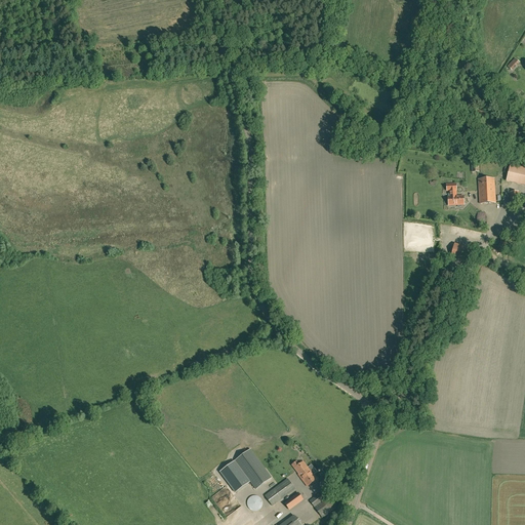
[(515,58),(508,67),(512,71),(520,63),(515,58)]
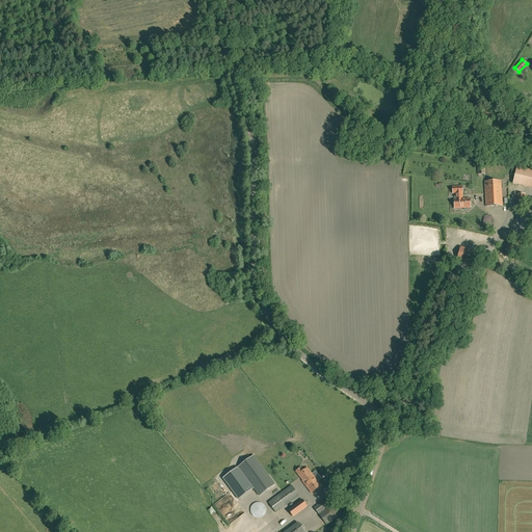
[(512,184),(531,188),(531,170),(516,167),(512,184)]
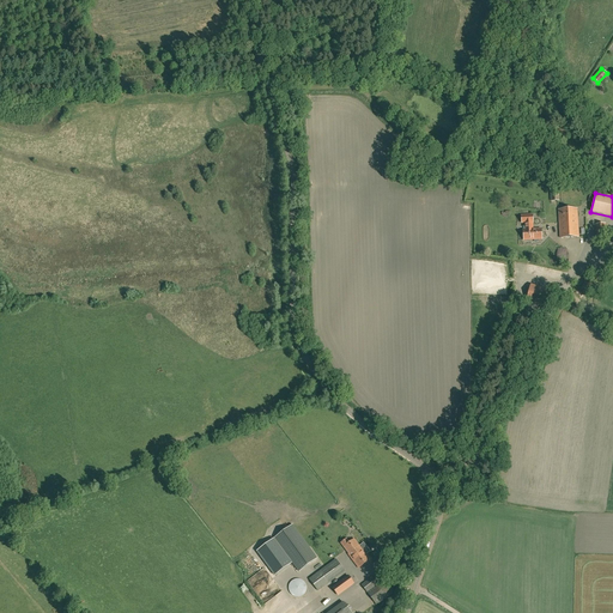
[(558,210),(560,238),(578,237),(577,208),(558,210)]
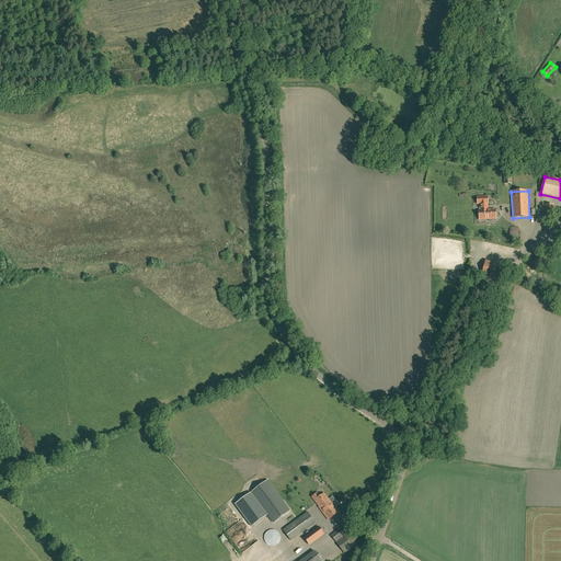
[(479,220),(488,219),(495,219),(495,209),(488,210),(487,204),(488,204),(487,197),(477,197),(478,204),(480,204),(481,210),(479,210),(479,220)]
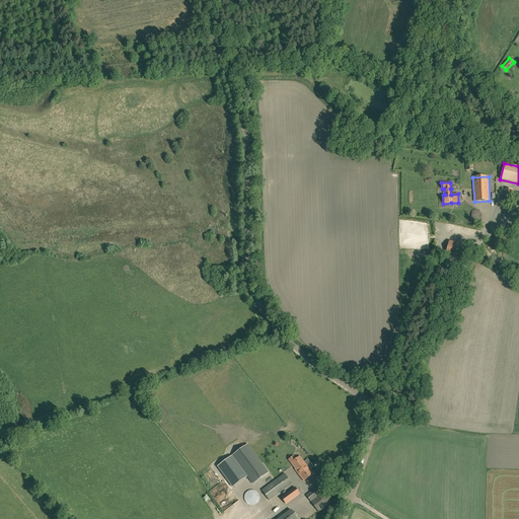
[(504,190),(505,201),(514,200),(513,189),(504,190)]
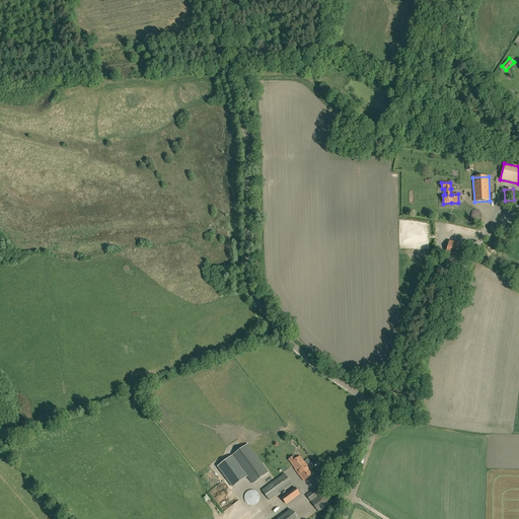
[(498,246),(502,239),(497,236),(493,243),(498,246)]
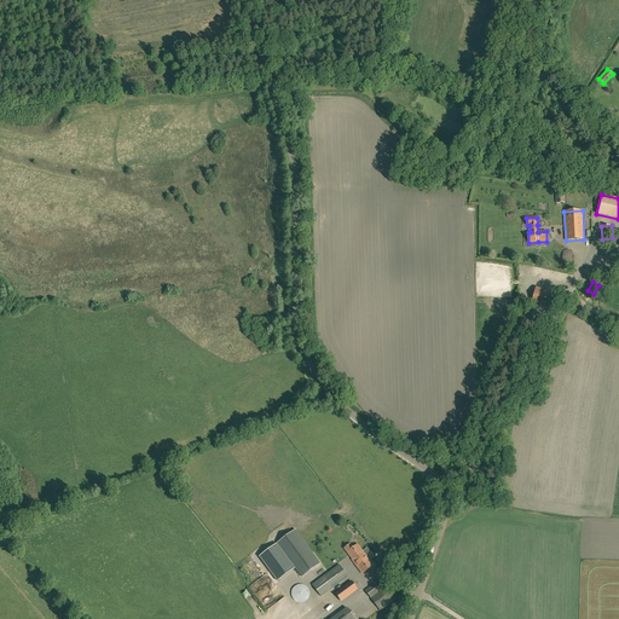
[(531,301),(550,308),(556,294),(537,287),(531,301)]
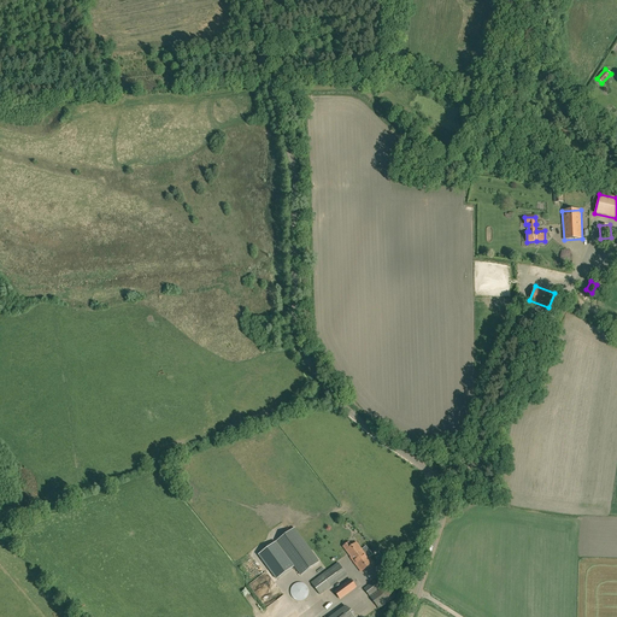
[(301,575),(319,562),(294,528),(276,541),(301,575)]
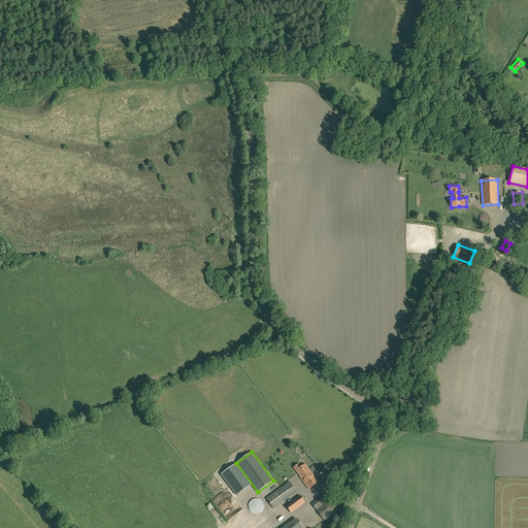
[(304,465),(300,468),(298,465),(294,468),(300,476),(300,477),(308,489),(319,482),(315,477),(317,475),(314,472),(311,473),(310,472),(310,471),(309,470),(304,465)]
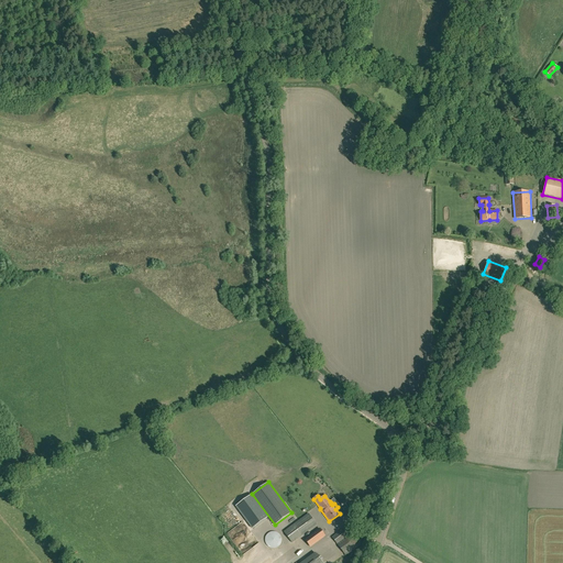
[(291,542),(316,525),(308,514),(284,532),(291,542)]
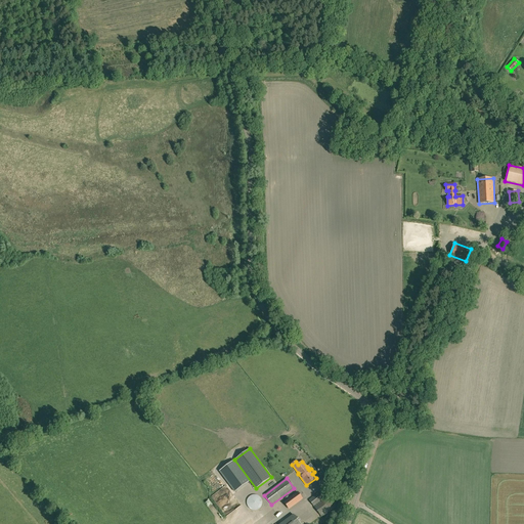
[(321,517),(336,506),(322,489),(309,500),(321,517)]
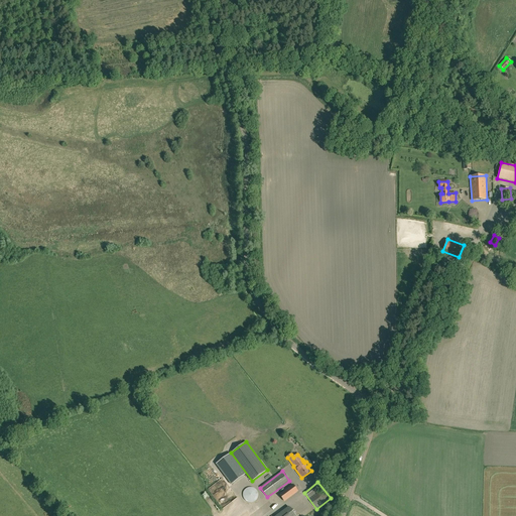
[(288,498),(298,491),(293,485),(284,491),(288,498)]
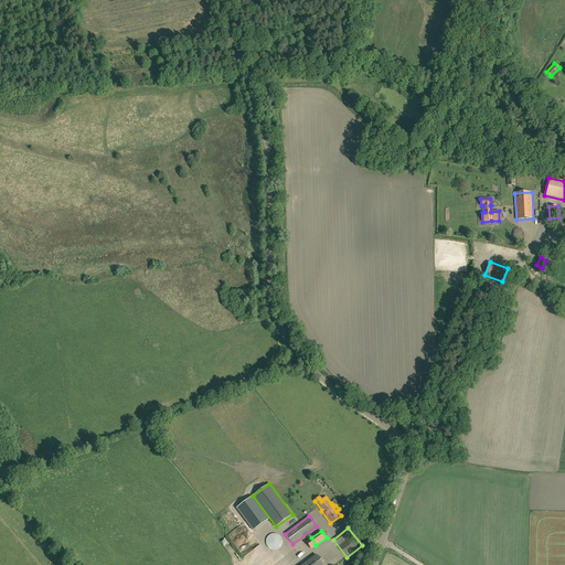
[(283,543),(283,542),(283,541),(283,540),(281,539),(281,537),(280,536),(279,535),(278,534),(277,534),(276,534),(275,533),(274,533),(273,534),(272,534),(270,534),(269,535),(268,535),(268,536),(267,537),(267,539),(266,539),(266,540),(266,541),(266,542),(266,543),(266,544),(267,545),(267,546),(268,547),(269,548),(270,548),(270,550),(272,550),(273,550),(274,550),(275,550),(276,550),(277,550),(278,548),(279,548),(279,547),(280,547),(281,546),(281,545),(281,544),(283,543)]
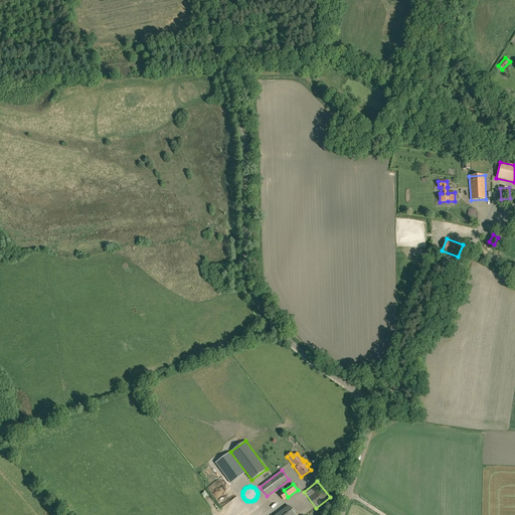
[(295,514),(289,506),(276,514),(295,514)]
